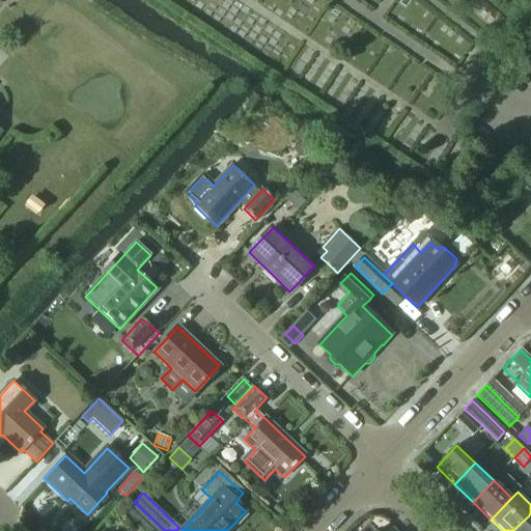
[(164,530),(134,502),(124,512),(144,530),(164,530)]
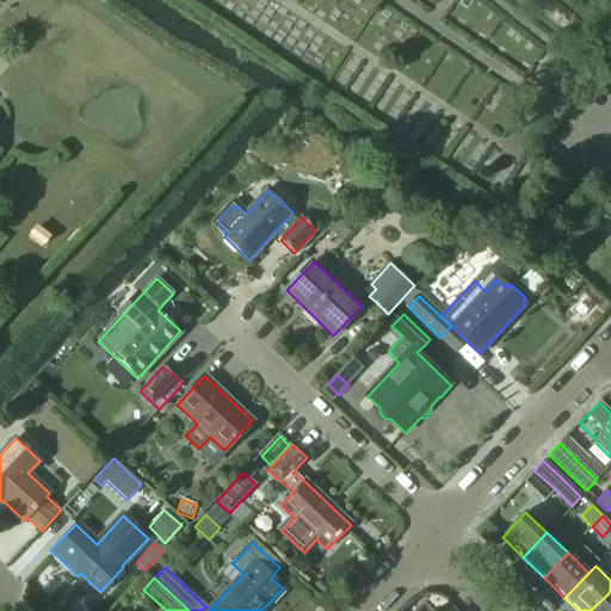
[(591,610),(610,610),(610,594),(609,593),(591,610)]
